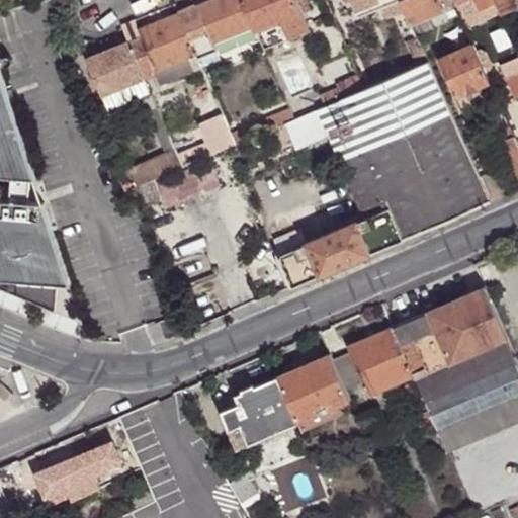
[(255,28),(243,0),(217,0),(198,7),(214,44),(255,28)]
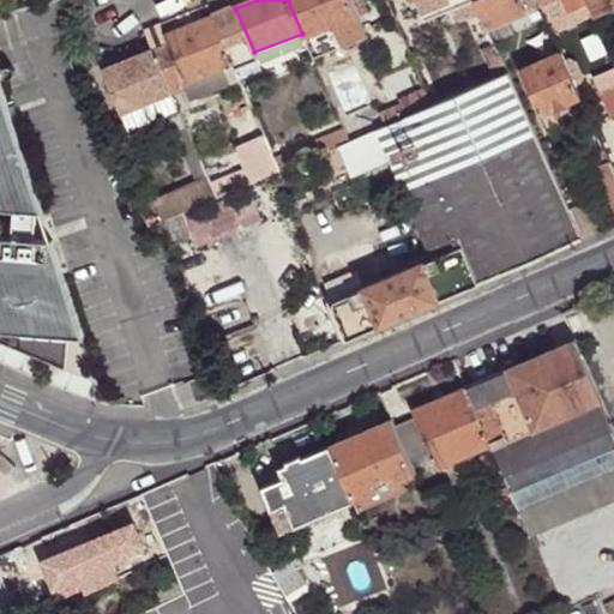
[(351,0),(288,0),(302,34),(309,48),(314,59),(368,37),(351,0)]
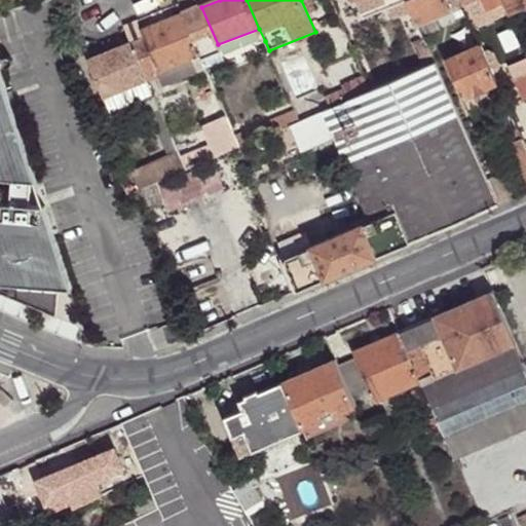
[(358,0),(363,11),(378,5),(375,0),(358,0)]
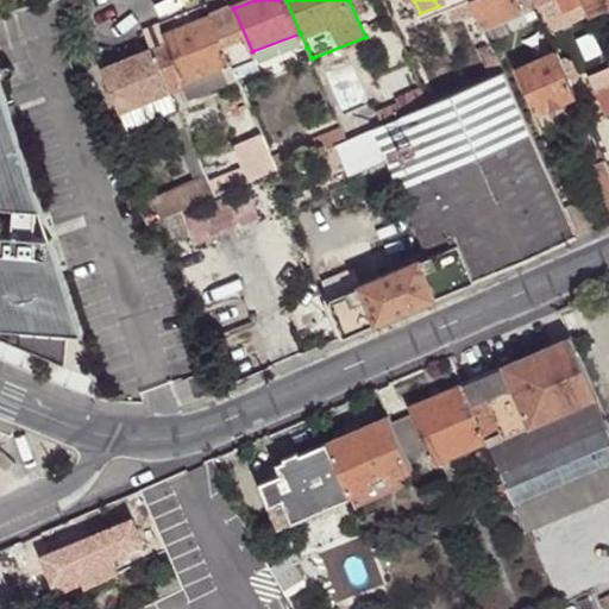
[(478,8),(475,0),(473,0),(434,0),(438,6),(447,2),(453,19),(478,8)]
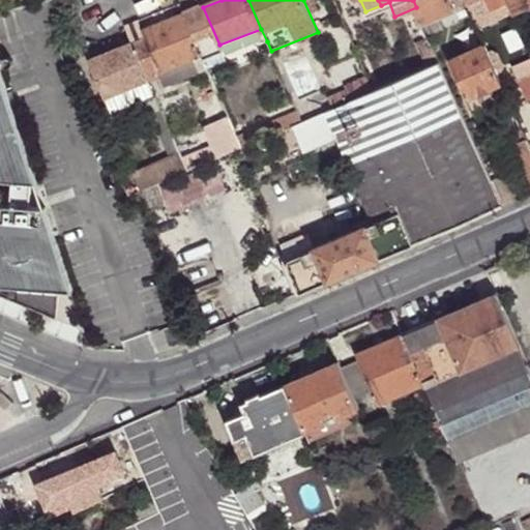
[(452,0),(413,0),(416,7),(422,24),(453,9),(457,8),(452,0)]
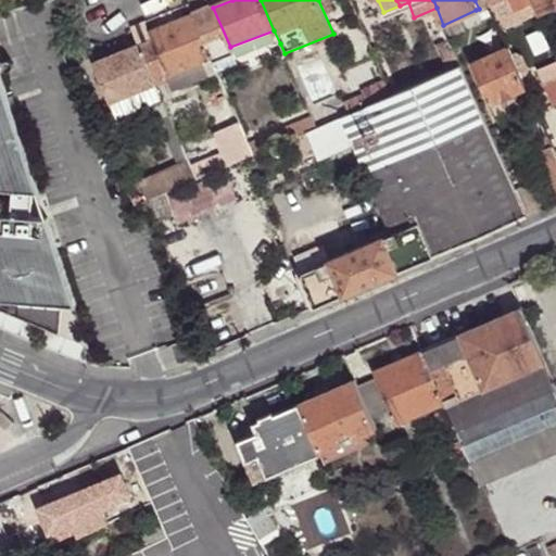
[(480,21),(494,15),(490,4),(487,0),(476,0),(475,0),(479,9),(476,10),(480,21)]
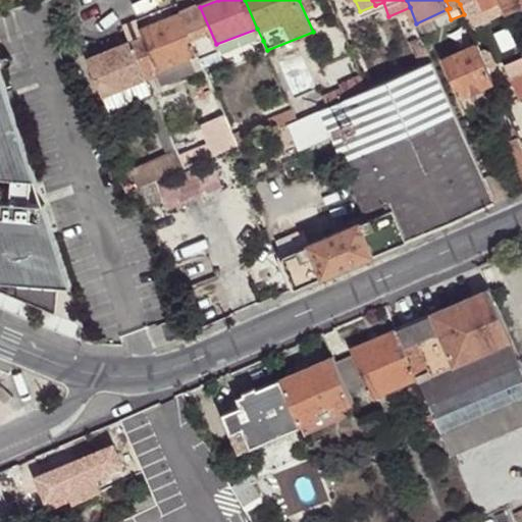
[(464,14),(470,29),(486,21),(484,16),(489,14),(486,8),(484,9),(479,0),(468,0),(460,4),(464,14)]
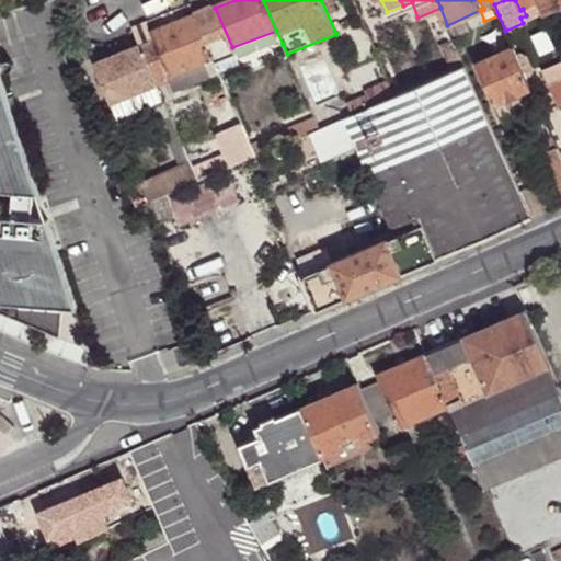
[(523,9),(539,1),(538,0),(515,0),(521,10),(523,9)]
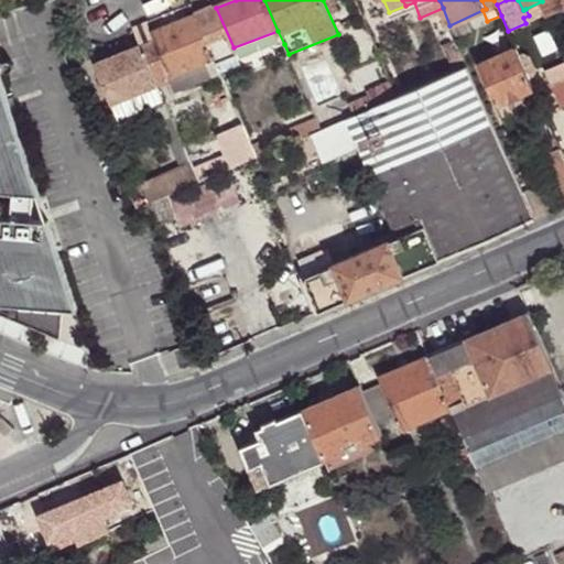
[(544,9),(546,13),(563,4),(563,0),(541,0),(542,1),(544,9)]
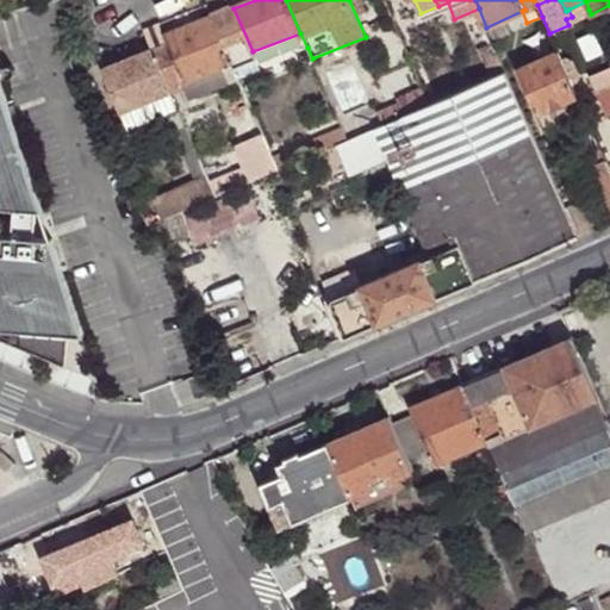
[(572,17),(589,10),(586,1),(568,10),(572,17)]
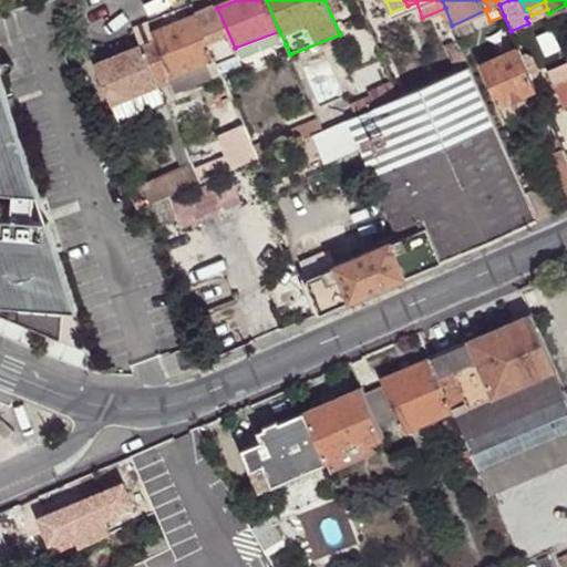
[(217,8),(197,16),(216,60),(218,65),(238,57),(235,48),(217,8)]
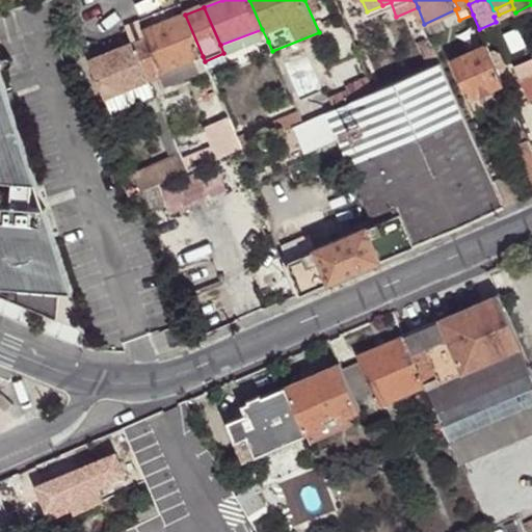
[(203,56),(185,15),(143,31),(147,37),(161,72),(195,58),(203,56)]
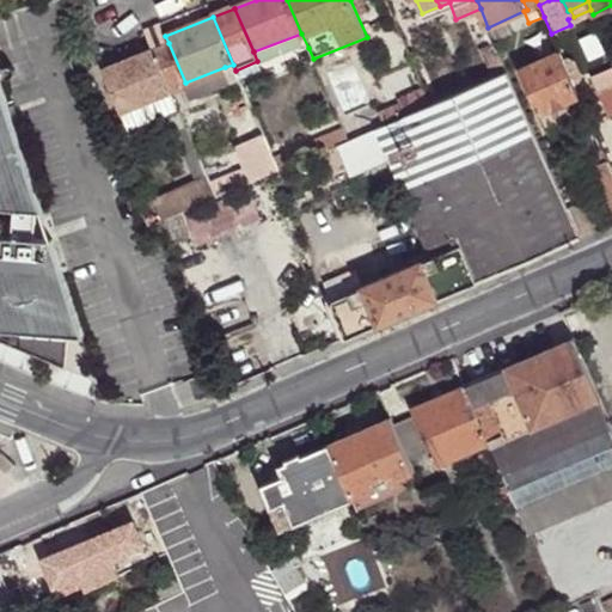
[(540,61),(560,53),(551,34),(544,17),(528,23),(525,25),(540,61)]
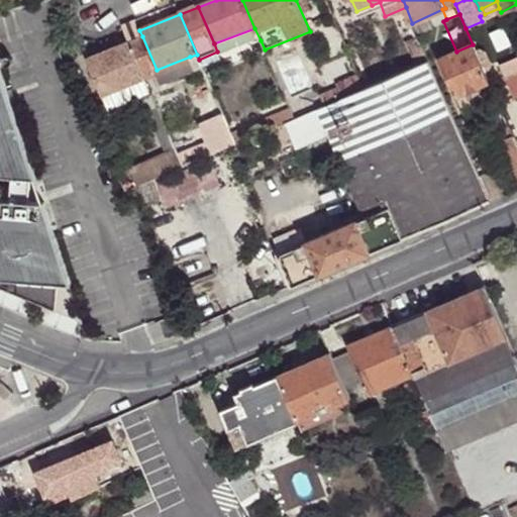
[(407,41),(419,37),(412,23),(402,27),(407,41)]
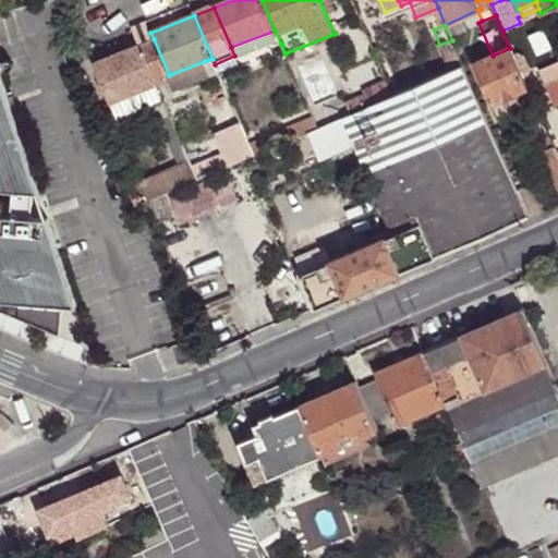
[(154,39),(141,45),(157,85),(170,80),(169,75),(154,39)]
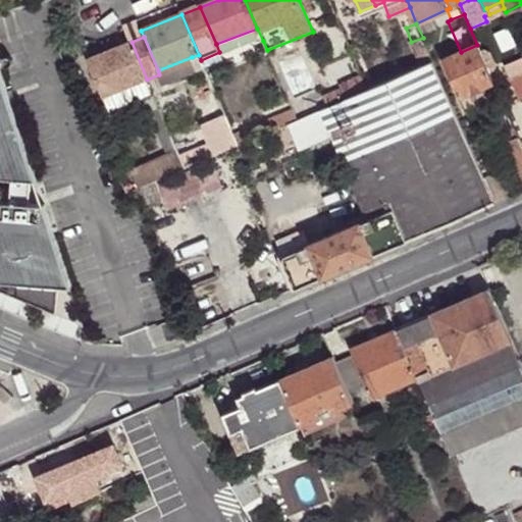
[(421,68),(433,63),(423,38),(411,42),(421,68)]
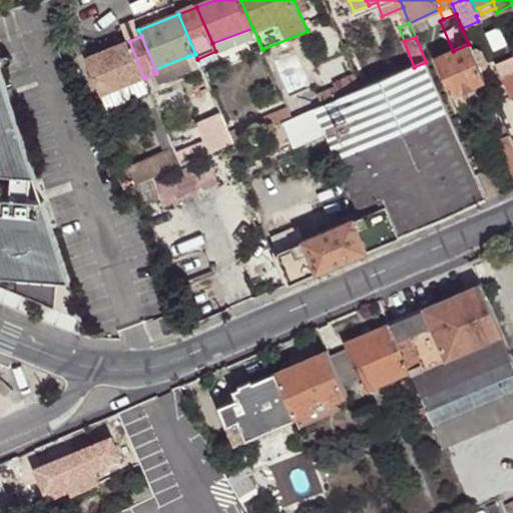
[(144,78),(129,41),(87,58),(107,110),(141,97),(165,153),(174,149),(144,78)]
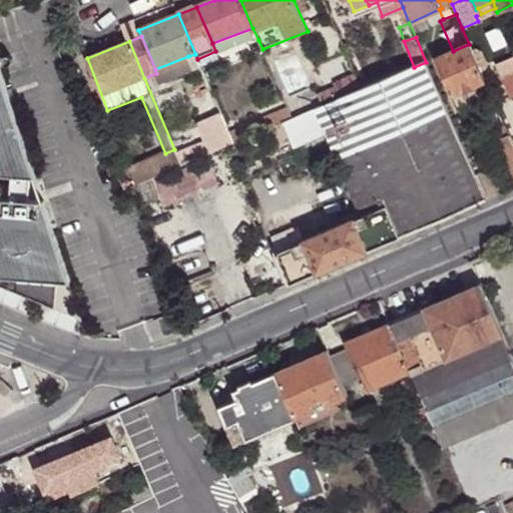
[(453,94),(485,80),(469,44),(453,51),(437,58),(453,94)]
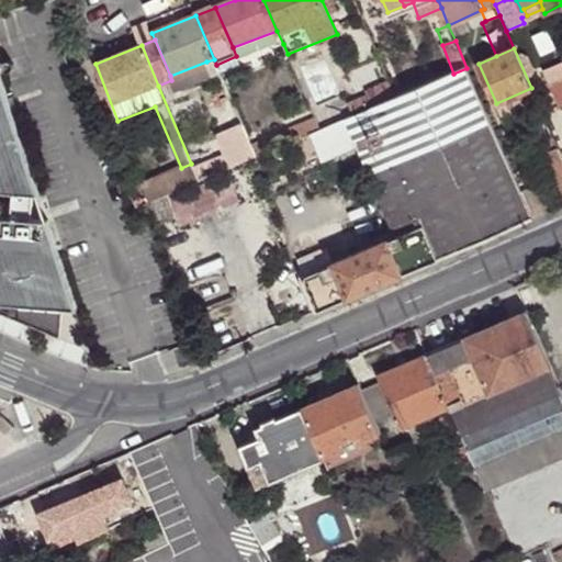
[(236,56),(216,65),(218,70),(238,63),(236,56)]
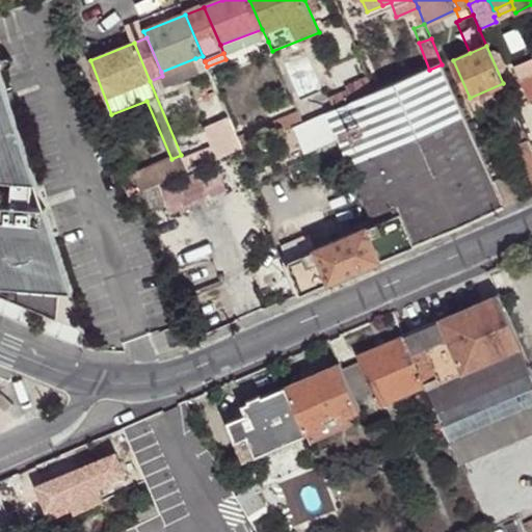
[(205,61),(203,56),(195,58),(202,72),(208,69),(207,67),(205,61)]
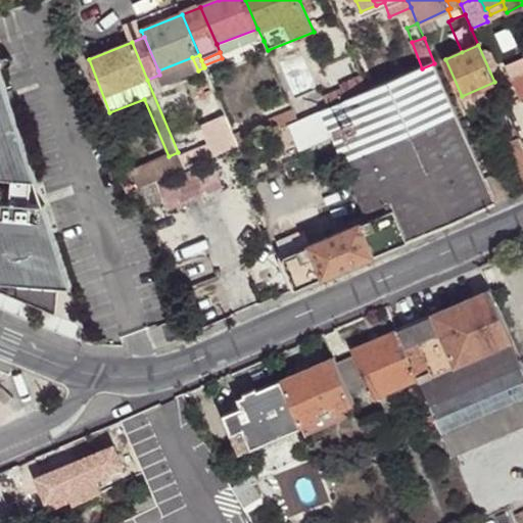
[(198,70),(192,57),(158,70),(159,75),(164,84),(198,70)]
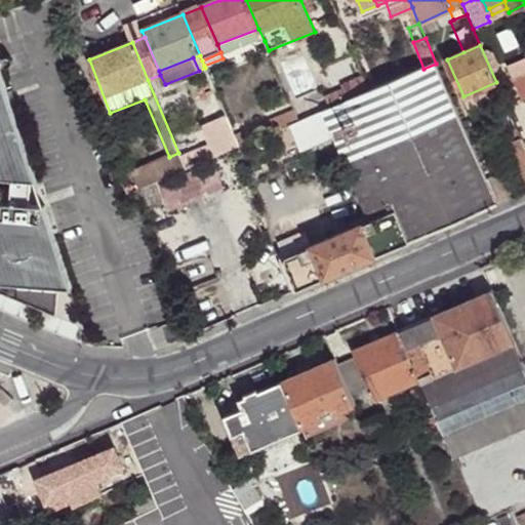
[(524,76),(524,75),(524,59),(510,67),(515,80),(524,76)]
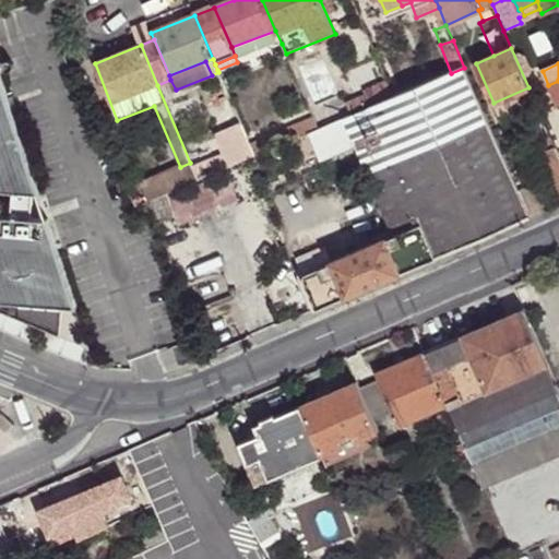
[(316,310),(531,217),(530,215),(520,192),(464,68),(451,73),(394,97),(372,107),(353,116),(319,130),(286,144),(287,150),(310,140),(320,162),(355,146),(392,232),(419,219),(420,224),(300,275),(316,310)]
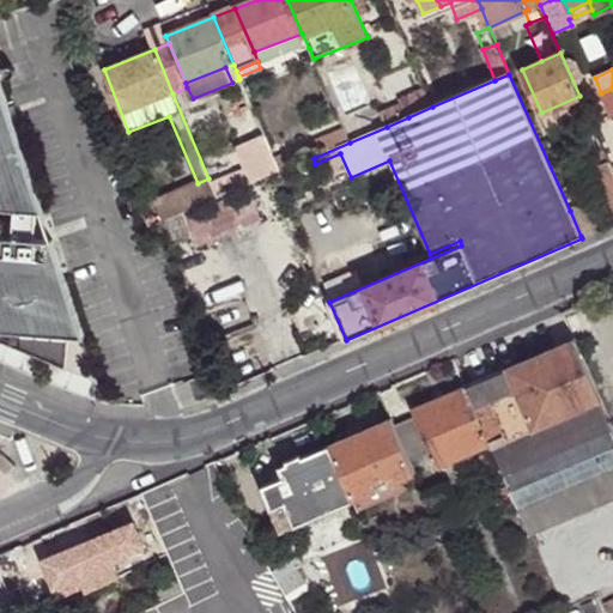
[(0,212),(46,216),(0,82),(0,212)]
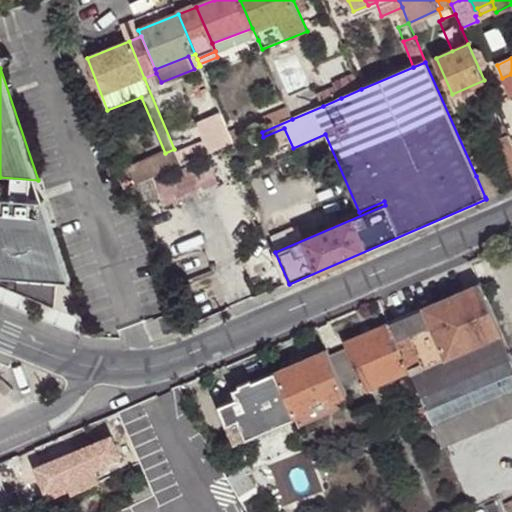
[(341,98),(361,89),(355,78),(336,86),(337,88),(341,98)]
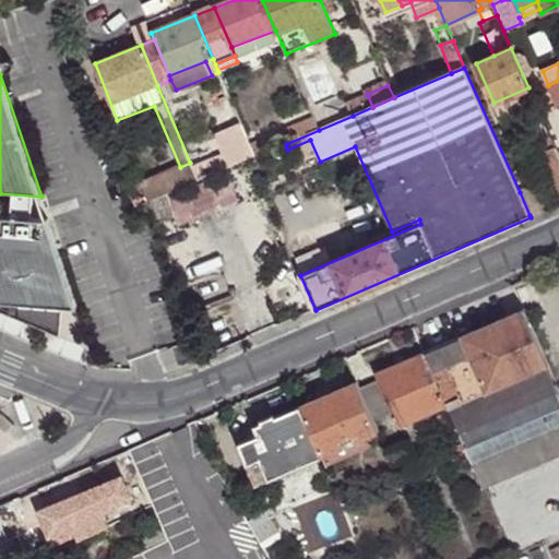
[(353,116),(372,107),(368,96),(348,105),(353,116)]
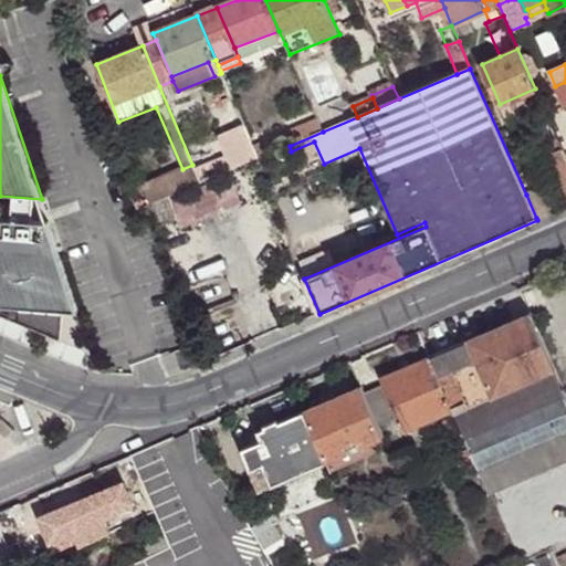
[(323,132),(317,121),(271,140),(276,152),(290,146),(323,132)]
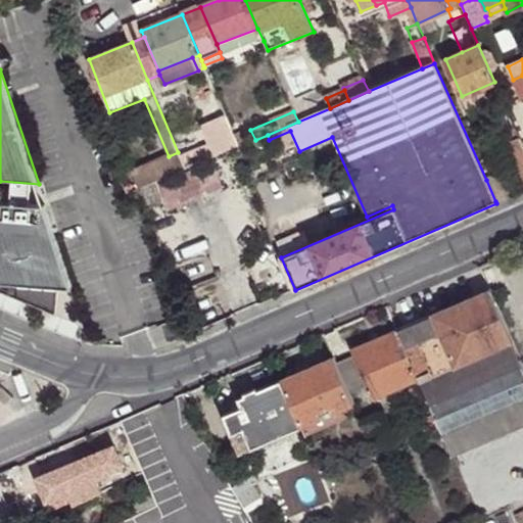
[(234,137),(231,130),(221,134),(229,151),(239,147),(234,137)]
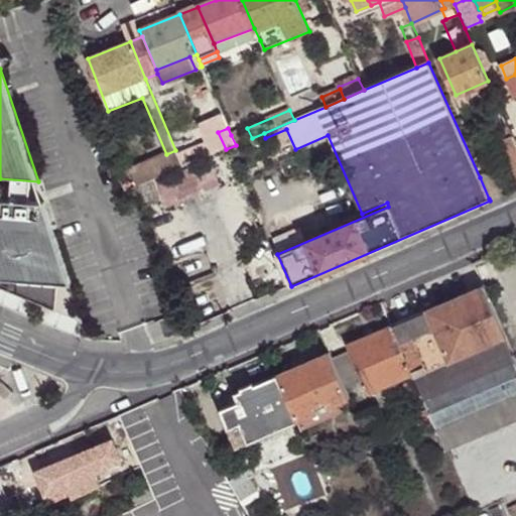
[(247,128),(231,135),(236,145),(252,138),(247,128)]
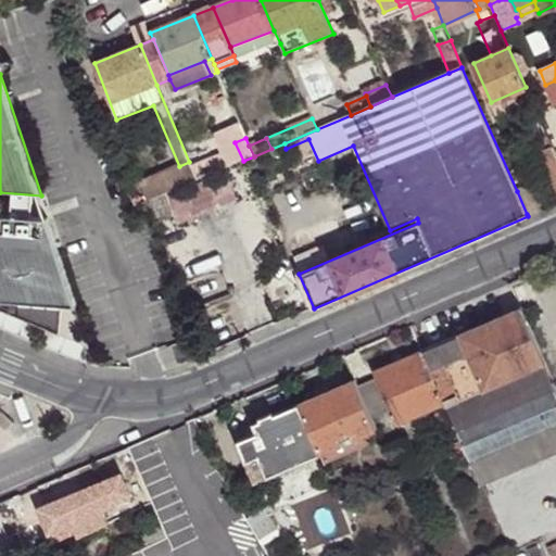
[(555,204),(555,203),(555,156),(552,147),(533,155),(555,204)]
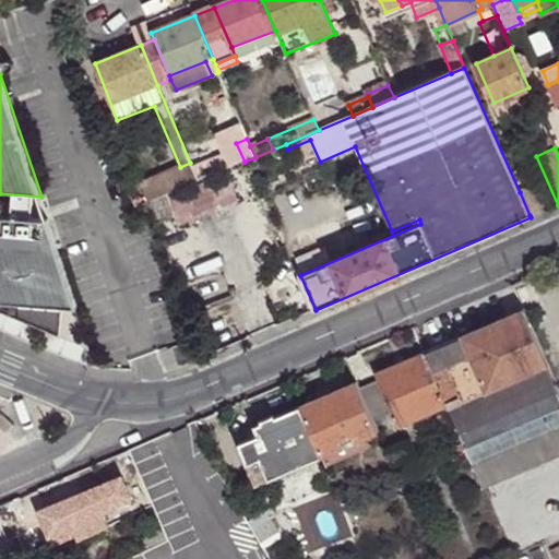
[(214,174),(230,167),(225,153),(209,159),(214,174)]
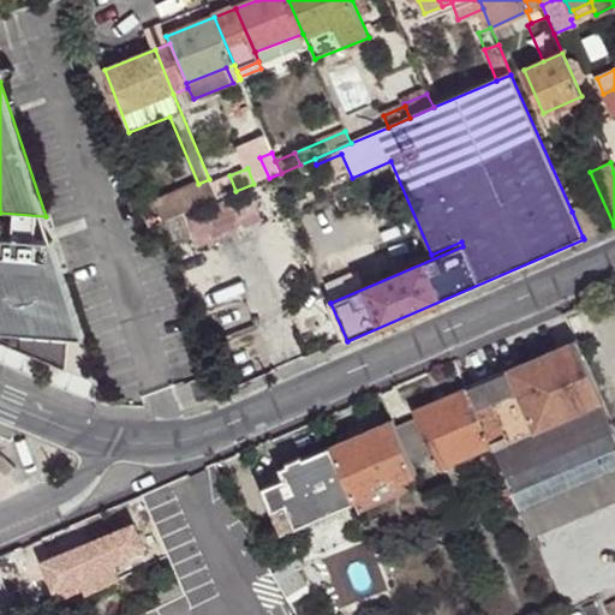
[(230,175),(210,184),(218,199),(236,191),(230,175)]
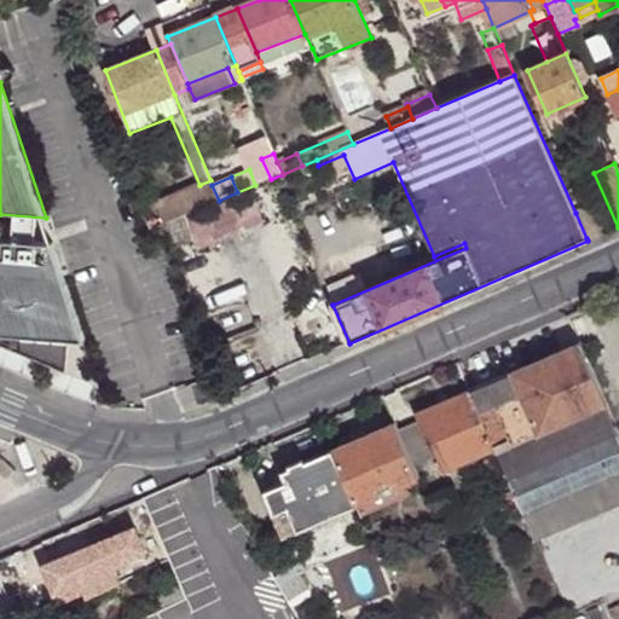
[(212,185),(210,180),(200,185),(156,204),(165,224),(185,214),(219,201),(212,185)]
